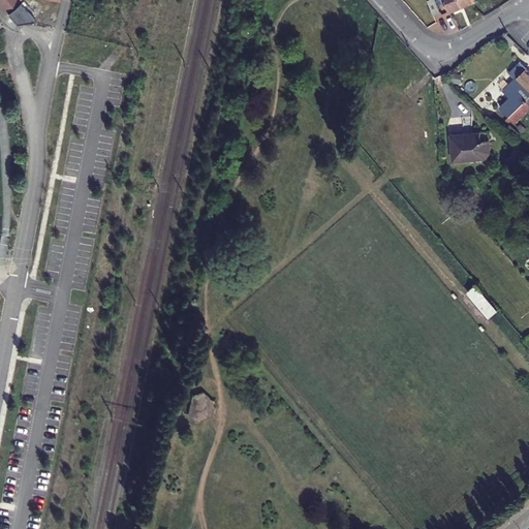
[(0,0),(8,9),(19,0),(0,0)]
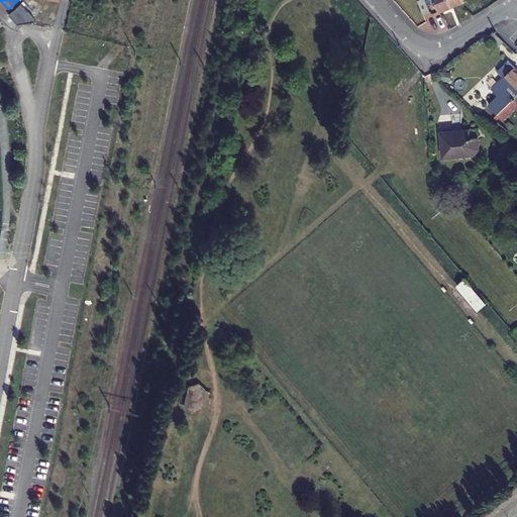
[(423,15),(430,13),(425,0),(421,0),(418,1),(423,15)]
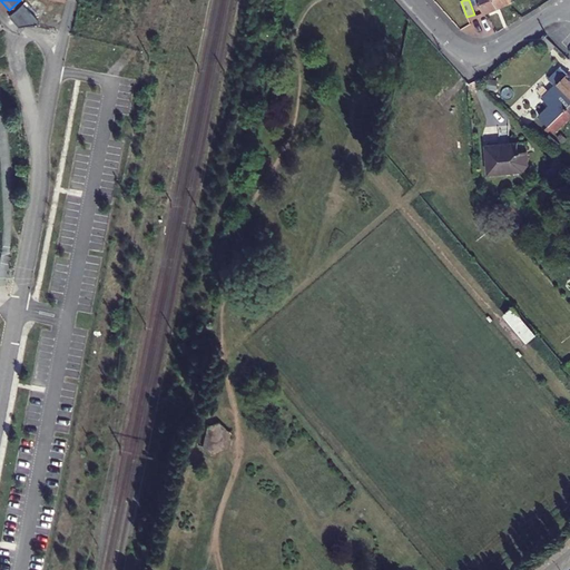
[(480,0),(487,13),(498,9),(494,0),(480,0)]
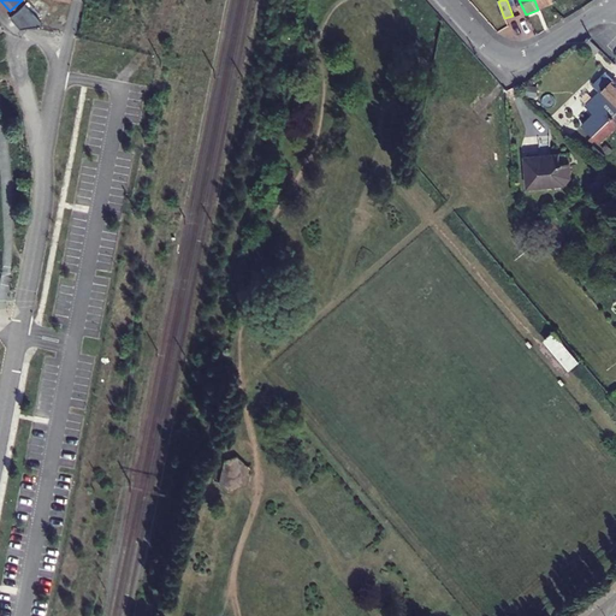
[(590,39),(584,45),(582,45),(594,57),(602,49),(590,39)]
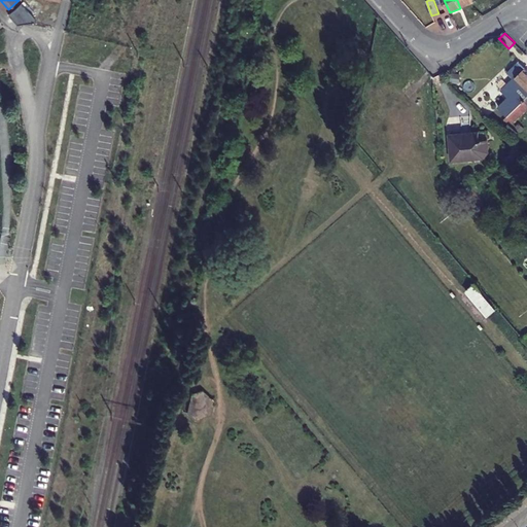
[(517,109),(526,99),(526,68),(520,61),(507,73),(515,80),(517,78),(524,84),(514,95),(515,96),(505,105),(506,106),(503,109),(511,116),(517,109)]
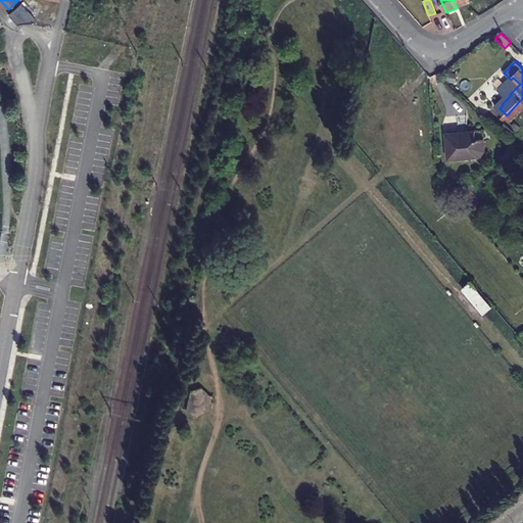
[(522,98),(513,108),(517,112),(519,109),(522,112),(522,111),(522,98)]
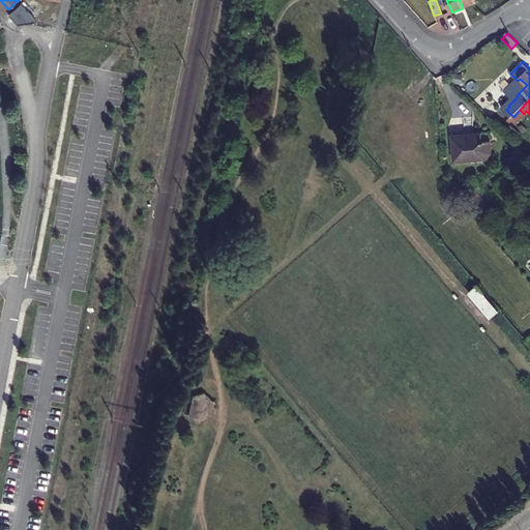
[(490,154),(493,152),(493,147),(493,138),(484,139),(483,130),(464,131),(463,131),(453,131),(454,159),(484,156),(490,154)]
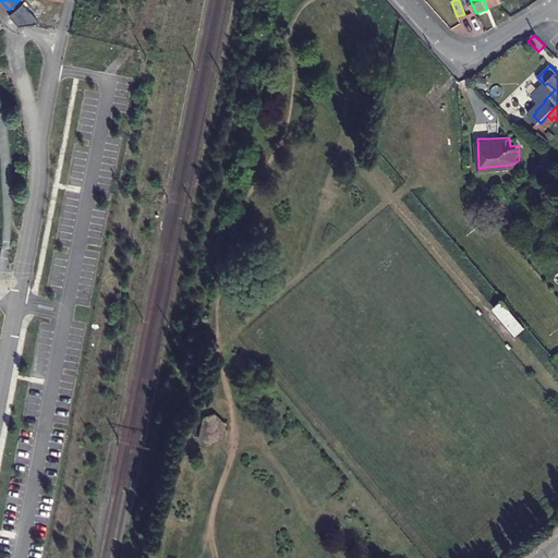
[(502,301),(494,308),(517,336),(524,328),(502,301)]
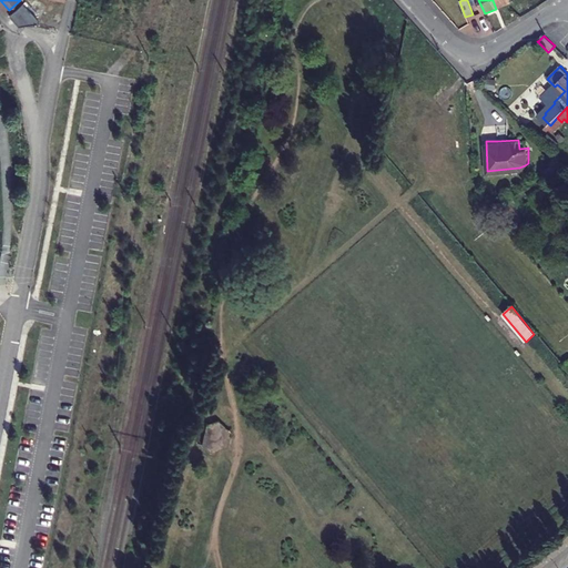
[(224,452),(222,445),(223,437),(229,432),(219,423),(206,426),(202,447),(211,456),(224,452)]
